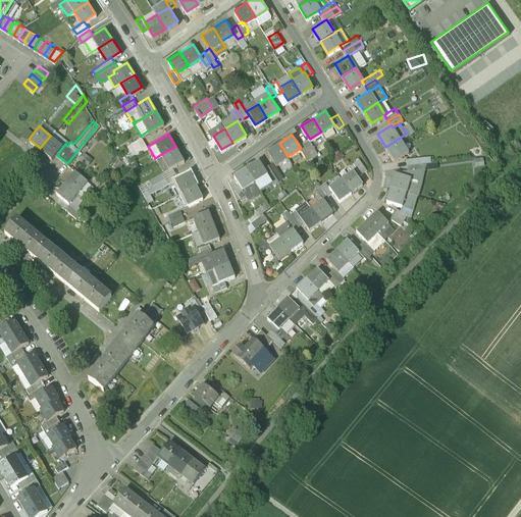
[(61,145),(50,136),(40,148),(51,157),(61,145)]
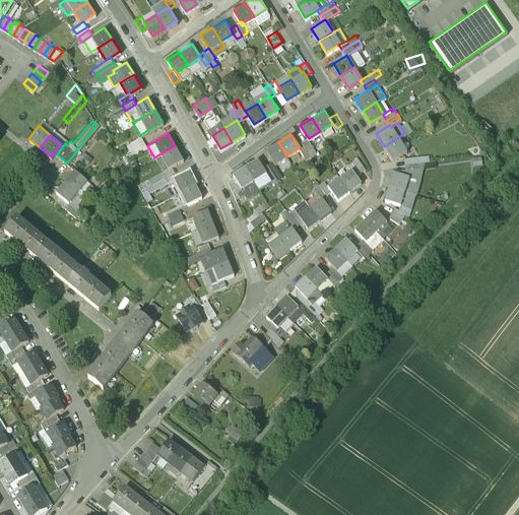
[(142,140),(140,135),(127,142),(130,147),(142,140)]
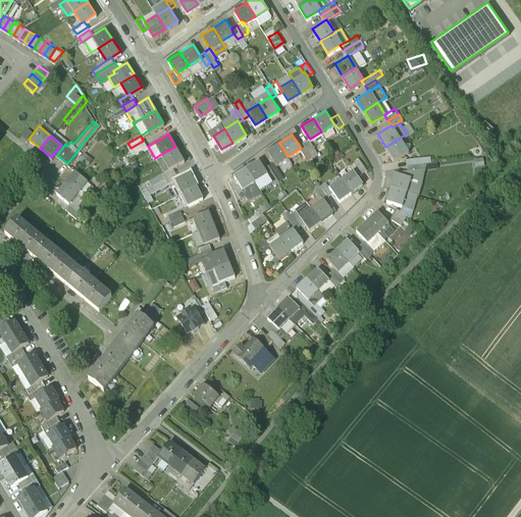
[(309,138),(303,141),(312,155),(318,151),(310,139),(309,138)]
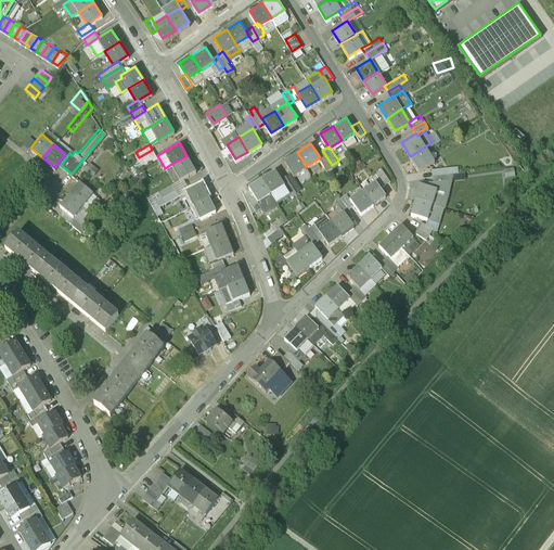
[(425,146),(410,156),(417,168),(433,158),(425,146)]
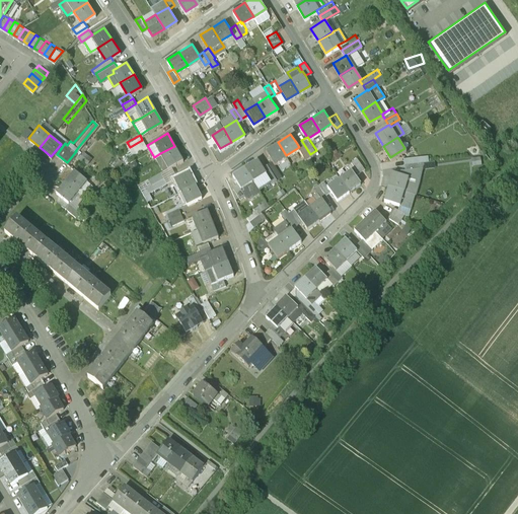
[(146,146),(142,140),(130,147),(133,153),(146,146)]
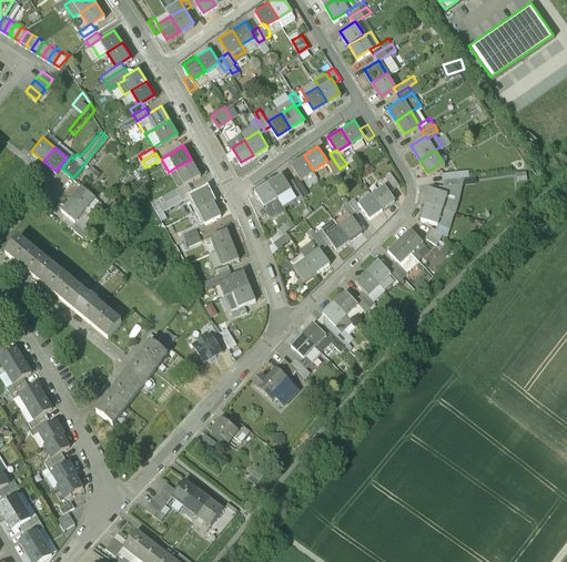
[(330,153),(324,155),(327,161),(334,171),(340,169),(330,153)]
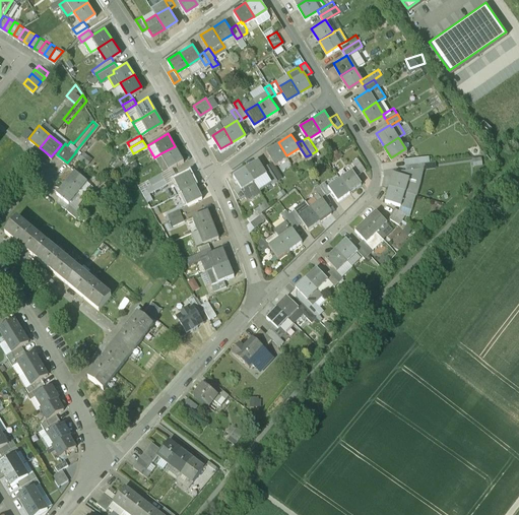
[(278,142),(266,149),(273,159),(275,163),(286,155),(278,142)]
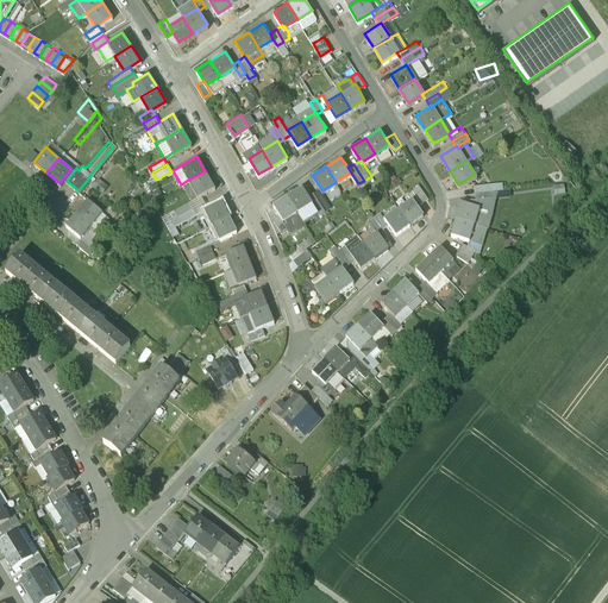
[(205,171),(188,180),(181,184),(189,199),(198,195),(213,186),(205,171)]
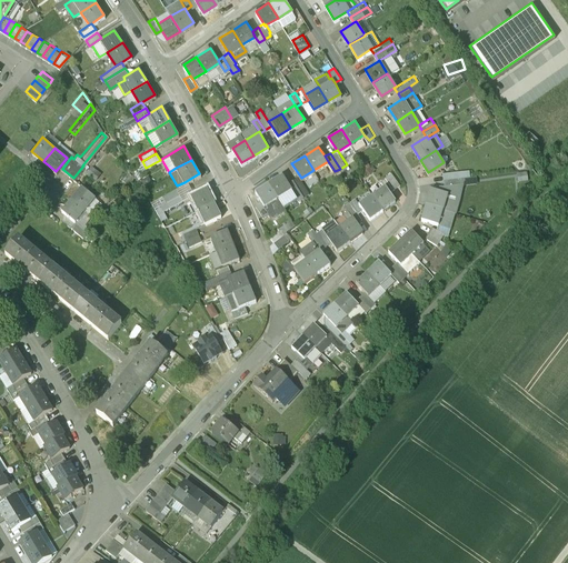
[(441,171),(442,178),(459,176),(469,174),(468,168),(441,171)]
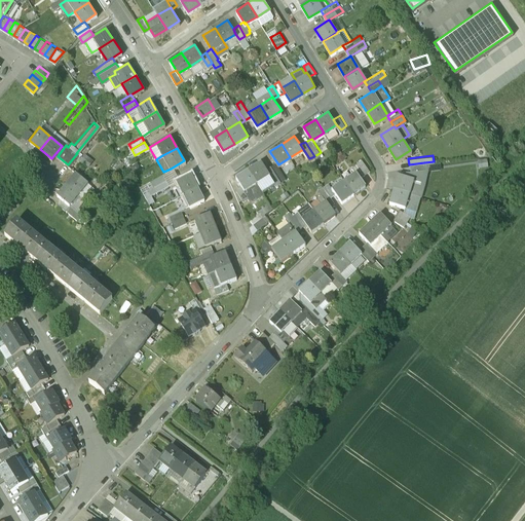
[(355,161),(363,173),(369,169),(362,157),(355,161)]
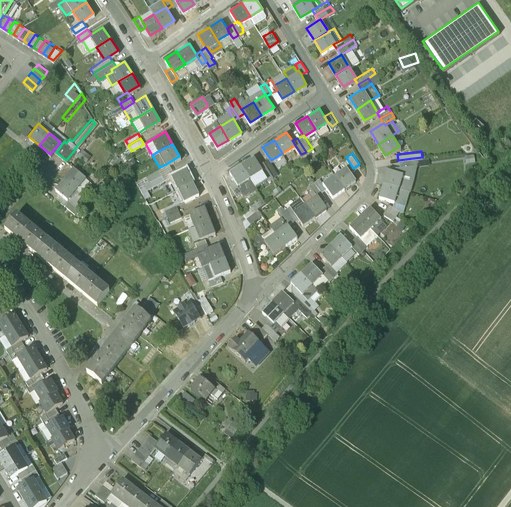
[(253,156),(241,163),(253,183),(254,184),(267,176),(258,163),(253,156)]
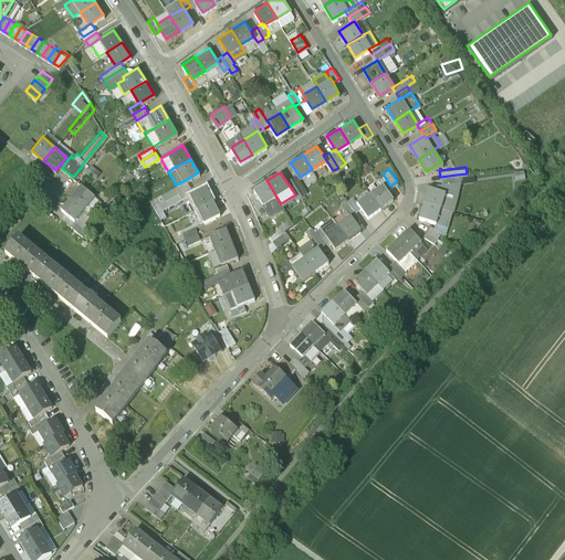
[(297,173),(291,178),(301,193),(309,190),(300,177),(297,173)]
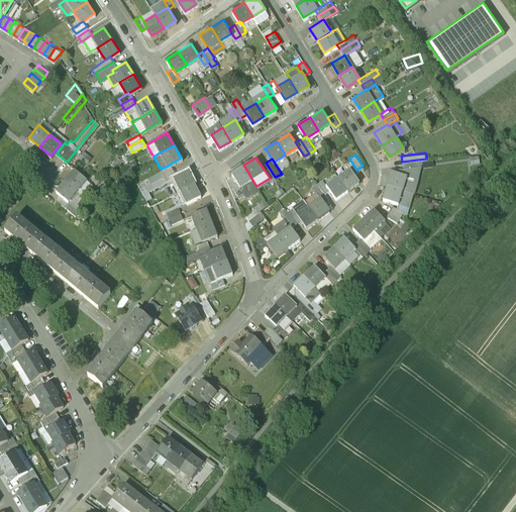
[(266,163),(261,165),(270,178),(271,180),(275,177),(266,163)]
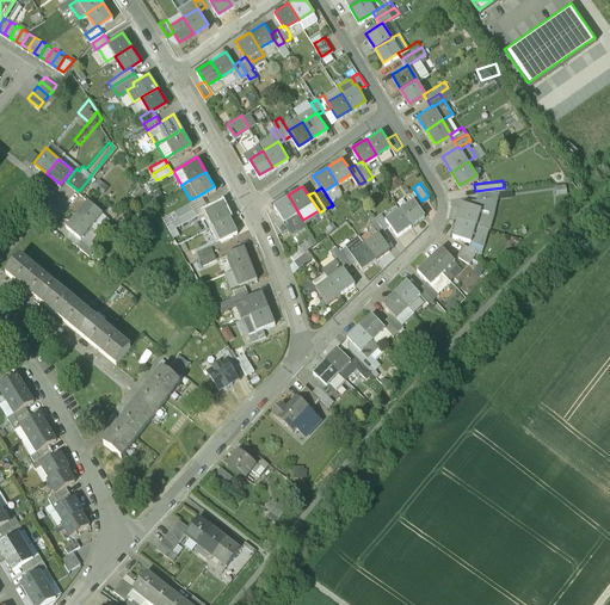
[(288,195),(273,204),(281,215),(288,227),(302,218),(288,195)]
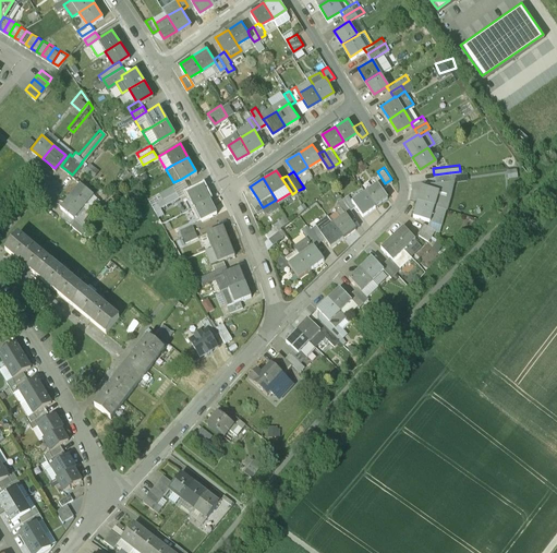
[(93,191),(80,180),(70,192),(82,203),(93,191)]
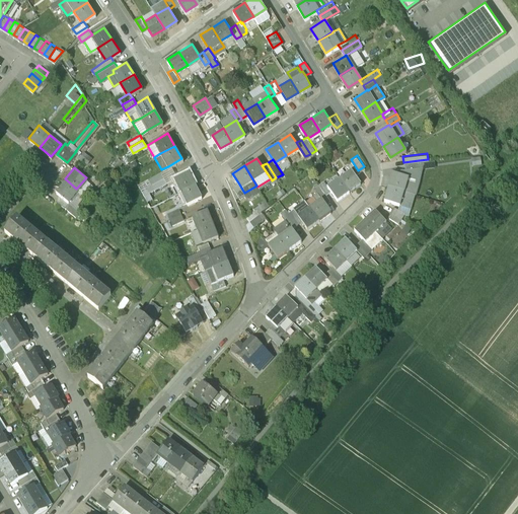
[(351,167),(339,176),(348,190),(360,181),(351,167)]
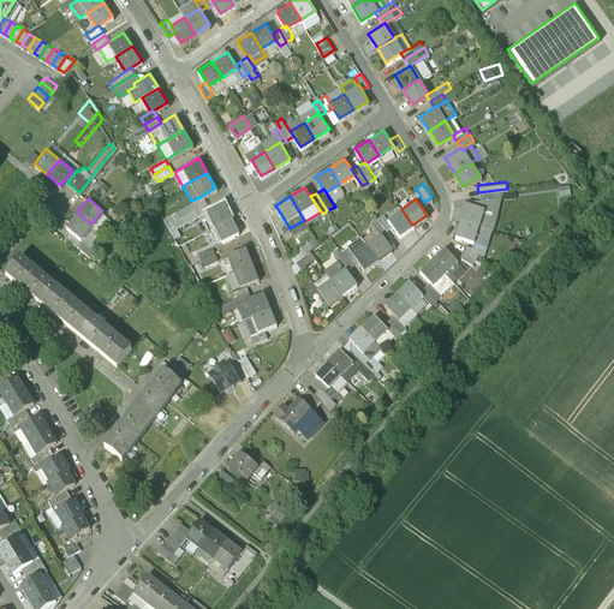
[(480,199),(470,201),(469,203),(464,202),(459,219),(490,227),(494,214),(481,210),(482,208),(490,210),(489,198),(480,199)]
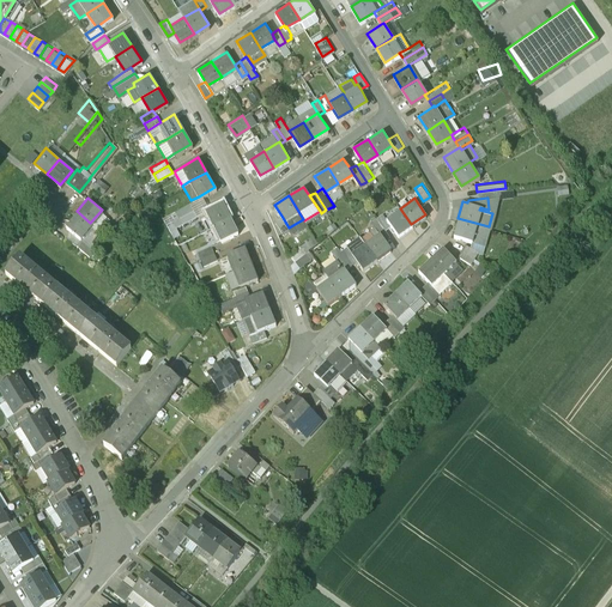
[(193,206),(191,200),(164,213),(168,220),(171,218),(193,206)]
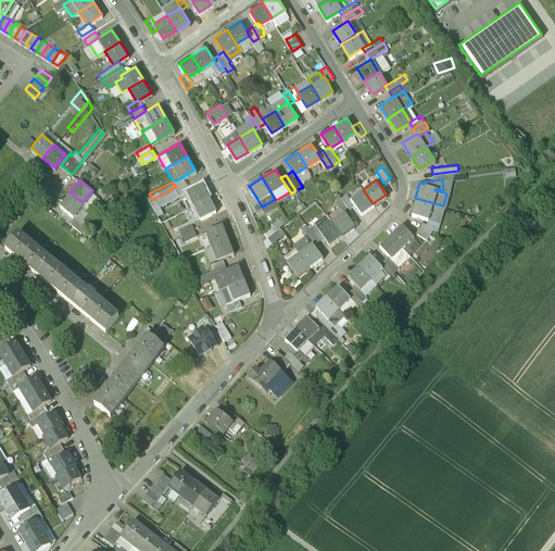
[(202,182),(186,190),(192,203),(209,196),(202,182)]
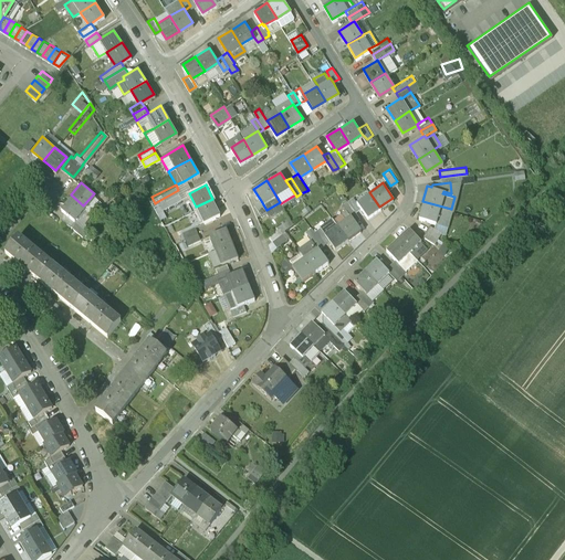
[(182,197),(178,190),(158,201),(161,208),(182,197)]
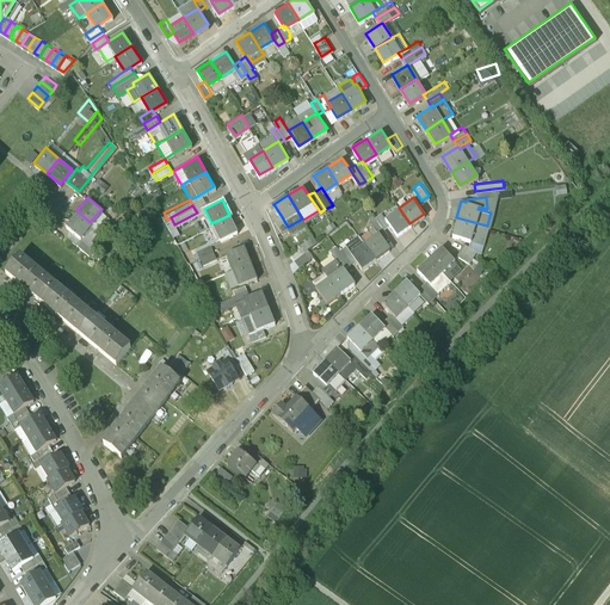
[(410,223),(399,208),(386,217),(389,223),(396,233),(410,223)]
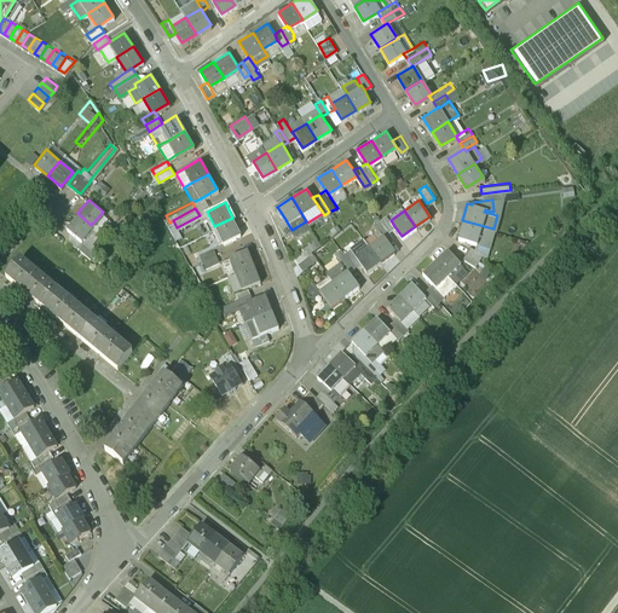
[(91,225),(78,213),(65,227),(80,240),(91,225)]
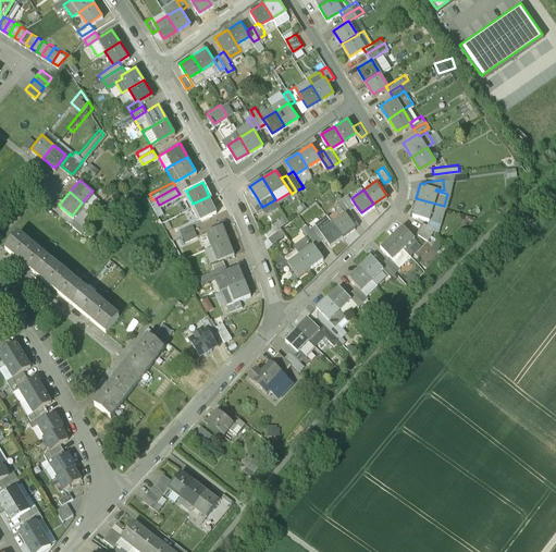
[(342,198),(349,207),(355,204),(351,198),(347,193),(342,197),(342,198)]
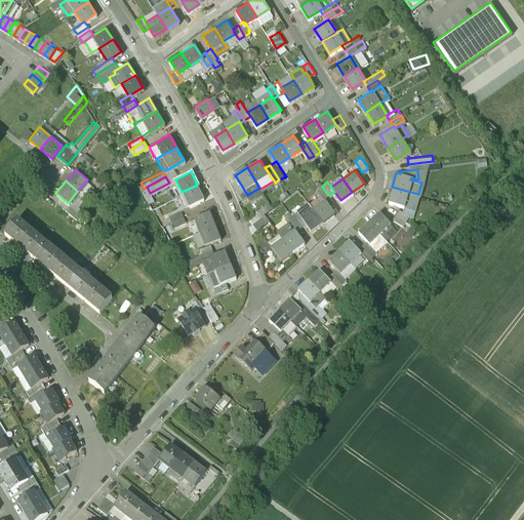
[(197,185),(182,192),(189,205),(203,197),(197,185)]
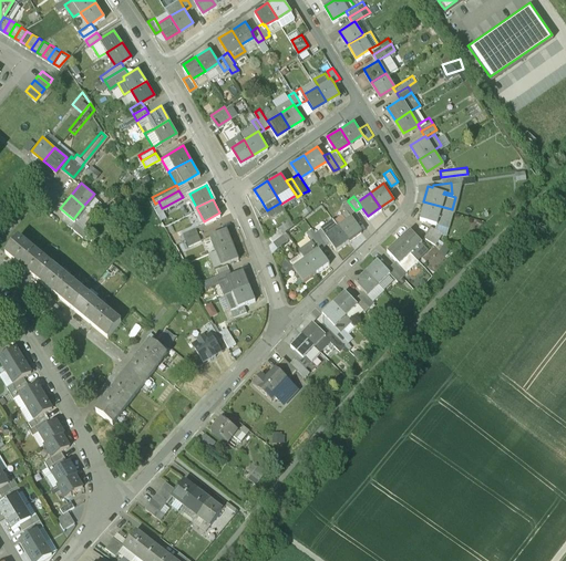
[(267,210),(260,199),(255,203),(263,215),(268,211),(267,210)]
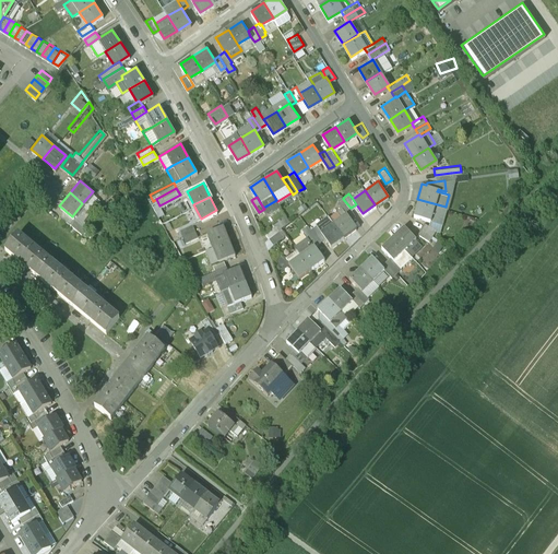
[(337,202),(345,212),(348,217),(354,213),(351,208),(343,199),(337,202)]
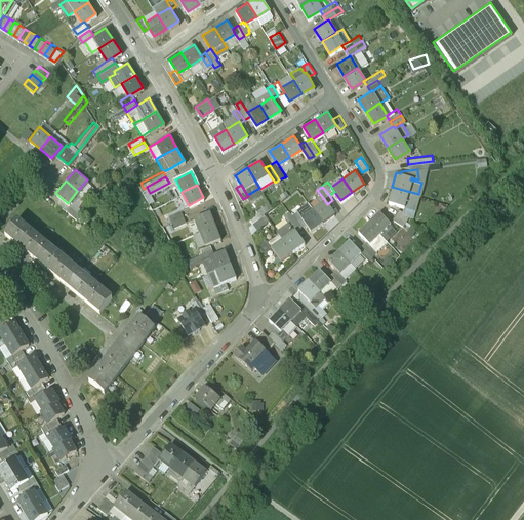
[(418,194),(392,187),(388,200),(403,205),(404,202),(414,205),(418,194)]
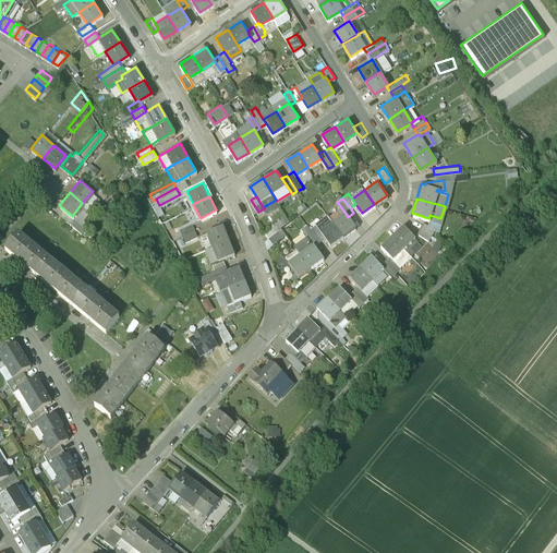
[(344,212),(339,216),(335,211),(328,215),(342,235),(354,226),(348,217),(344,212)]
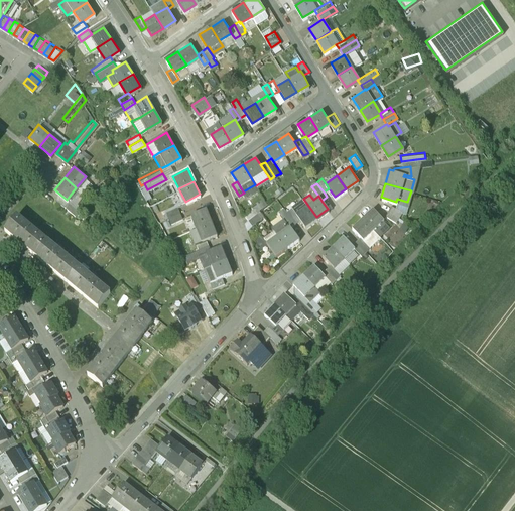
[(303,199),(301,198),(292,205),(297,212),(295,213),(299,218),(304,226),(316,217),(303,199)]
